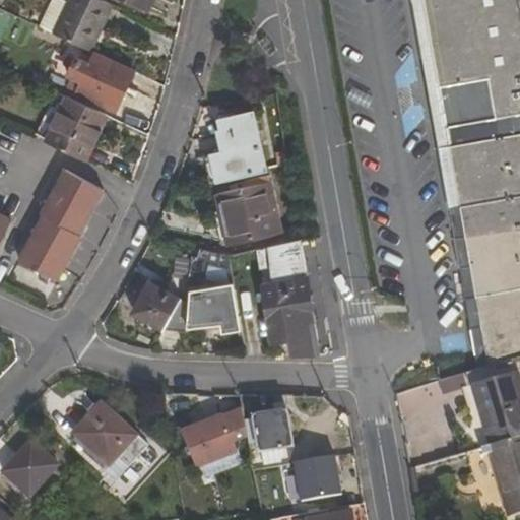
[(53,0),(41,26),(55,33),(69,2),(65,0),(53,0)]
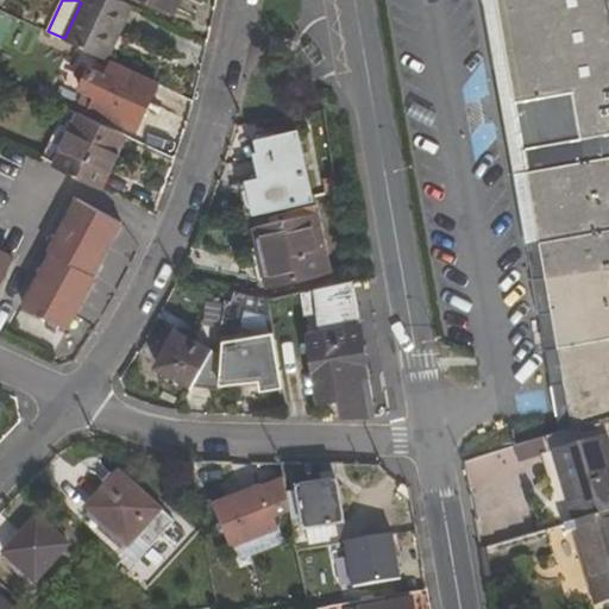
[(131,5),(121,0),(81,0),(81,2),(64,38),(106,58),(131,5)]
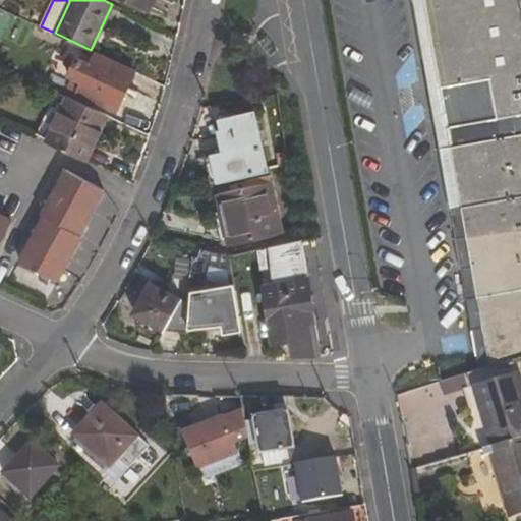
[(123,0),(149,11),(153,0),(123,0)]
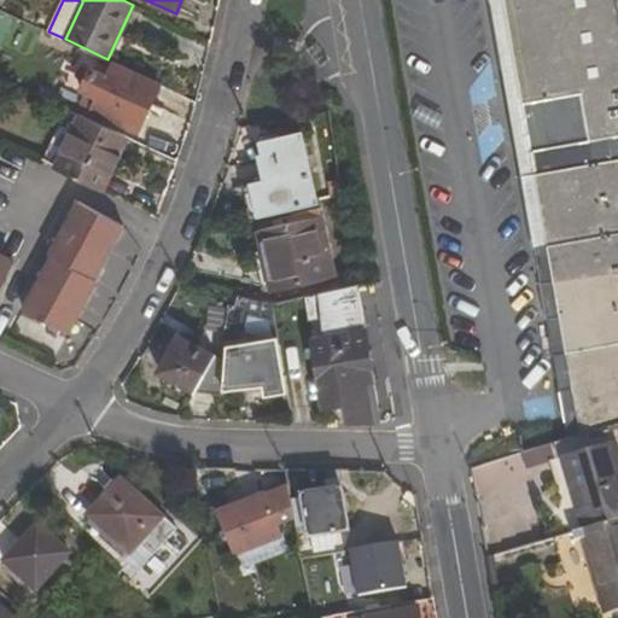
[(530,152),(522,103),(503,0),(489,0),(517,155),(530,152)]
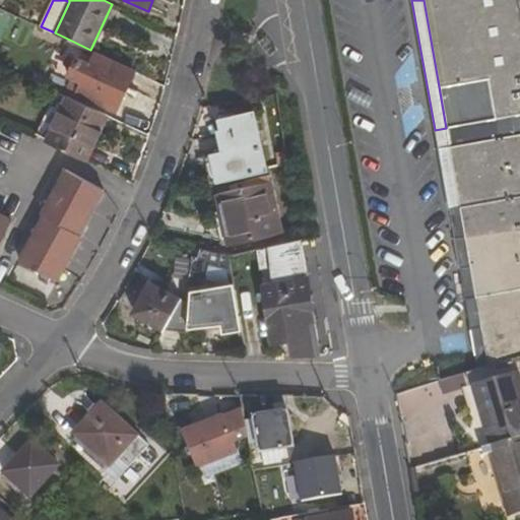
[(496,119),(519,114),(519,0),(424,0),(439,86),(489,78),(496,119)]
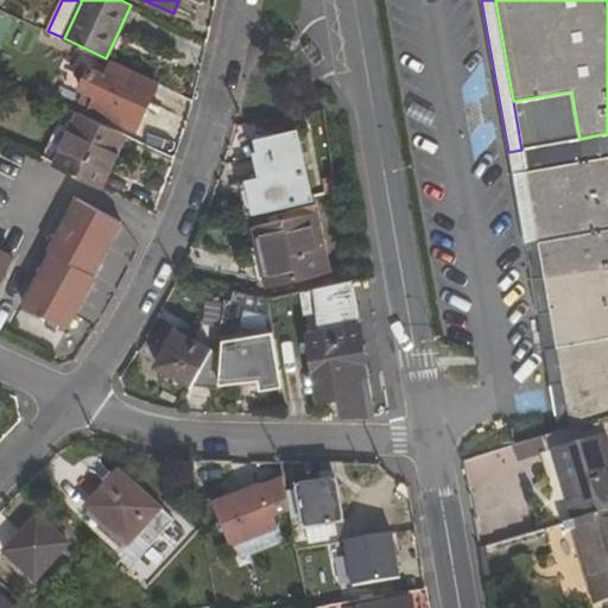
[(96,96),(89,109),(134,131),(158,81),(113,61),(106,75),(92,68),(81,88),(96,96)]
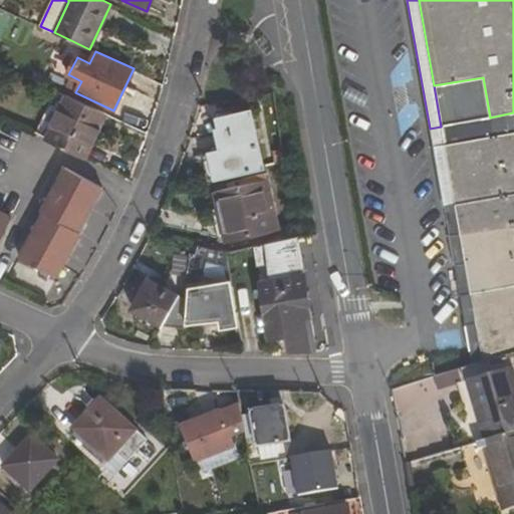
[(434,85),(441,126),(490,117),(483,77),(434,85)]
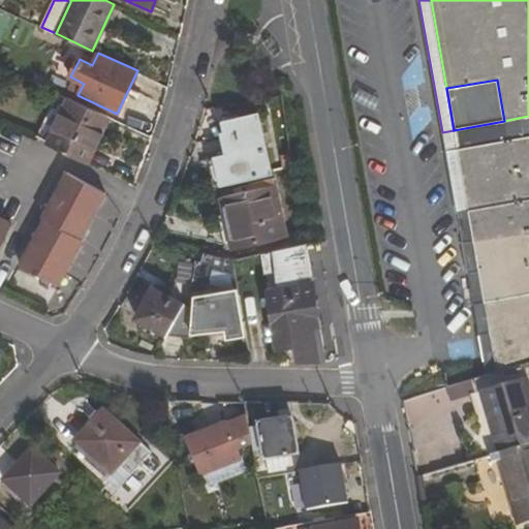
[(47,144),(88,163),(109,118),(68,98),(66,102),(48,142),(47,144)]
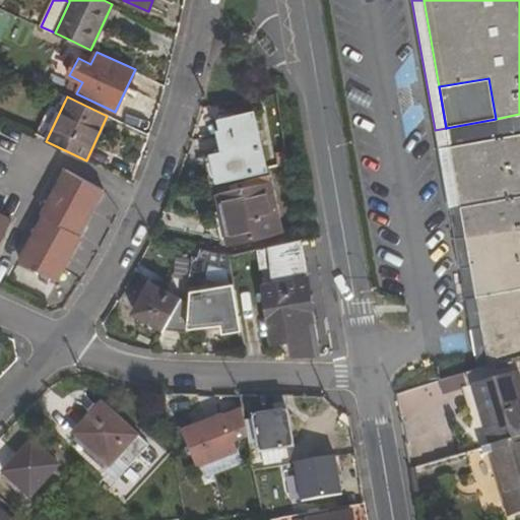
[(35,133),(47,139),(65,101),(58,98),(54,106),(50,103),(35,133)]
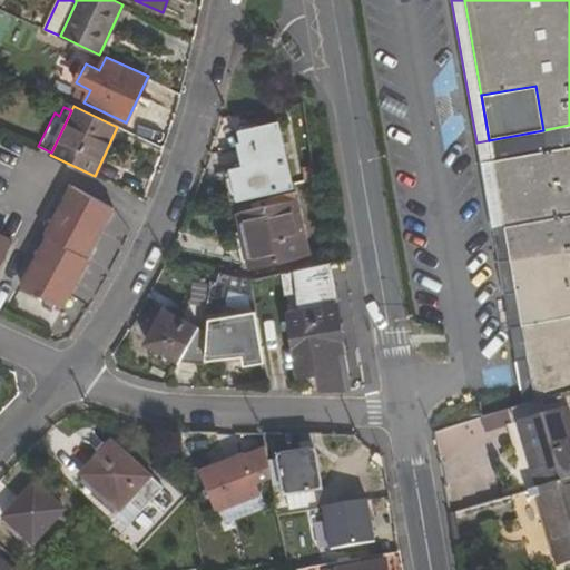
[(294,186),(277,121),(239,130),(242,143),(238,144),(244,166),(231,169),(238,198),(294,186)]
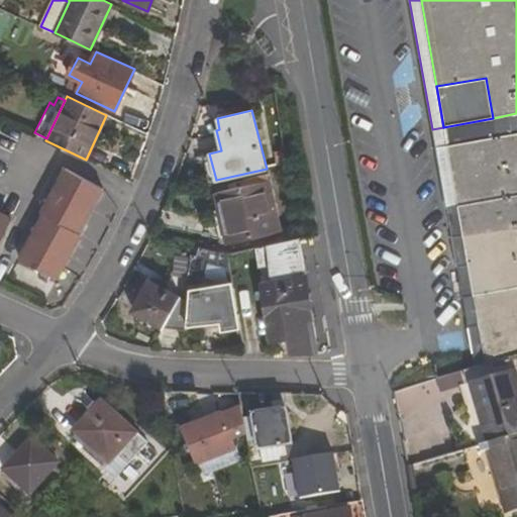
[(516,113),(493,118),(443,127),(446,145),(516,133),(516,113)]
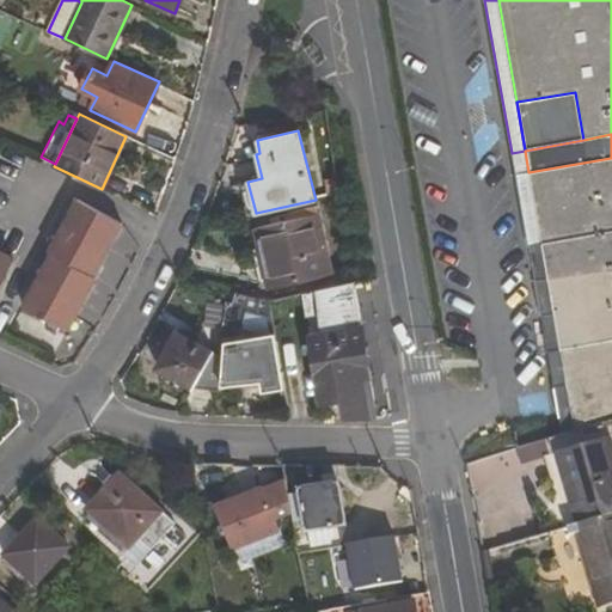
[(611,158),(528,172),(534,209),(611,195),(611,158)]
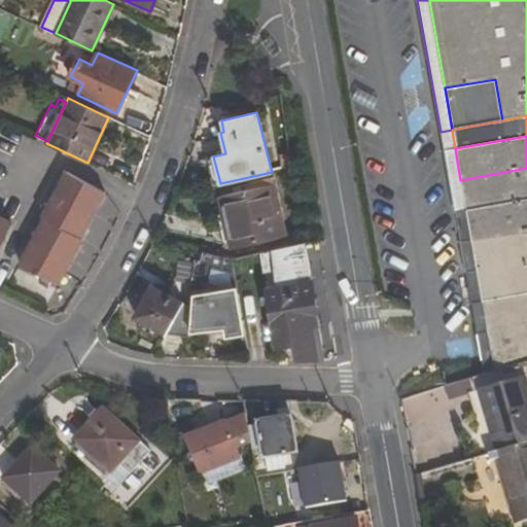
[(487,332),(482,302),(477,271),(470,240),(465,210),(460,180),(455,148),(444,150),(483,375),(493,372),(487,332)]
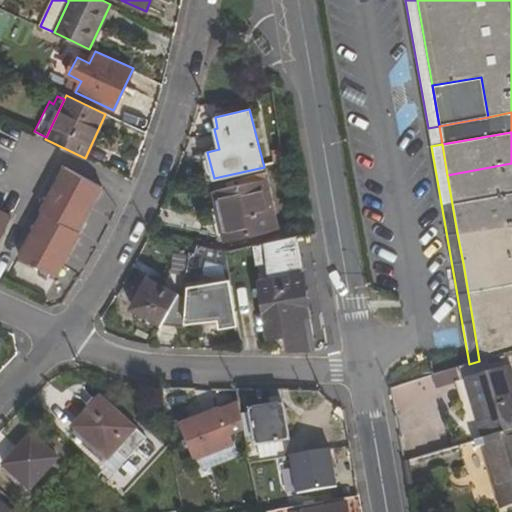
[(452,204),(511,193),(511,163),(447,175),(452,204)]
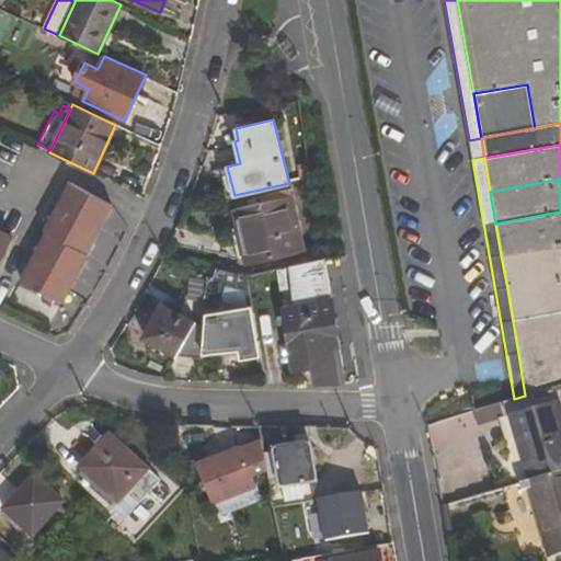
[(53,216),(94,235),(111,204),(70,183),(53,216)]
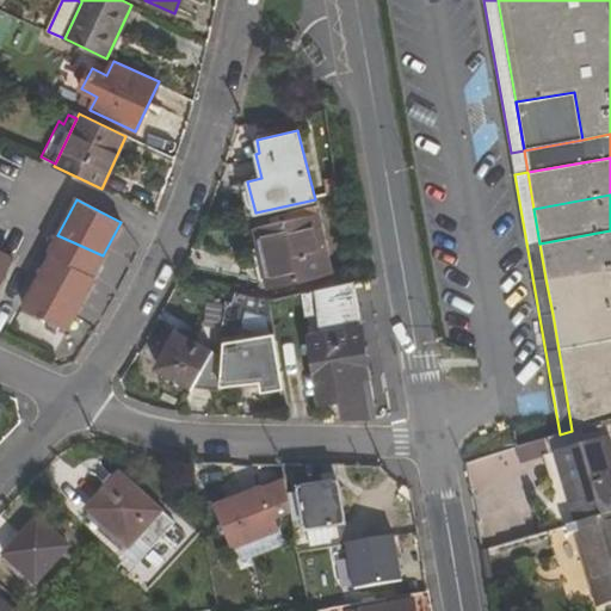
[(285,214),(287,220),(253,228),(267,287),(332,271),(316,207),(285,214)]
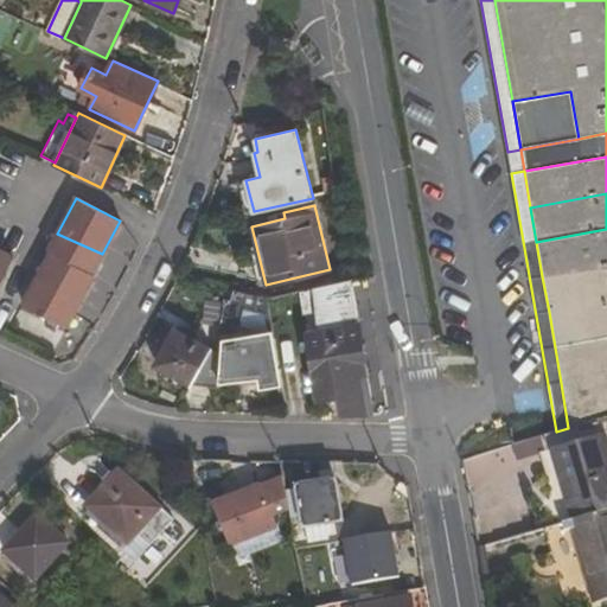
[(606,229),(536,242),(542,276),(606,264),(606,229)]
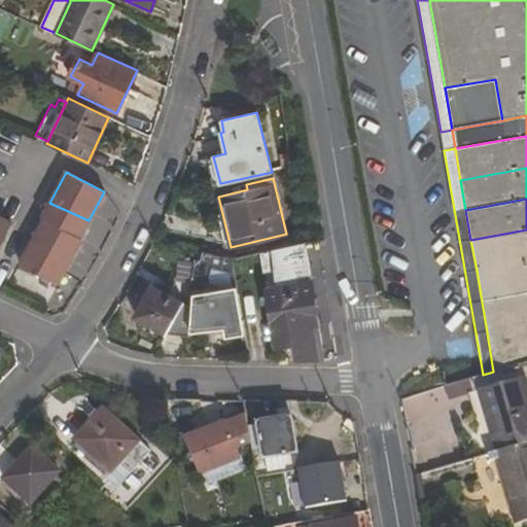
[(89,220),(49,203),(42,216),(44,218),(21,264),(58,283),(82,239),(80,237),(89,220)]
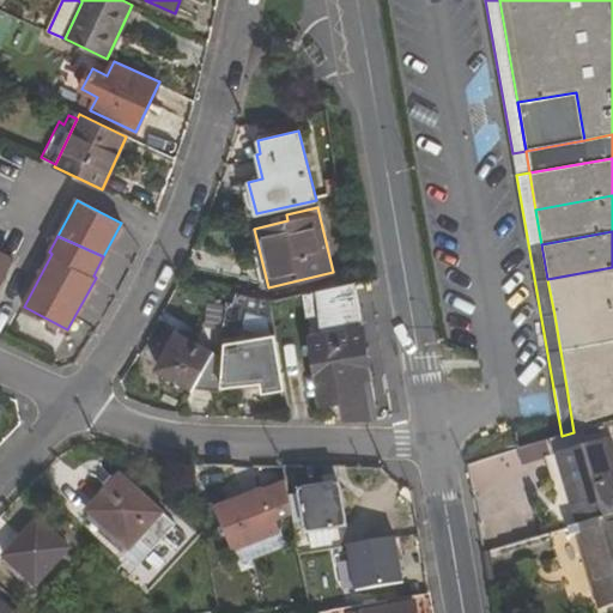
[(0,253),(0,287),(13,260),(0,253)]
